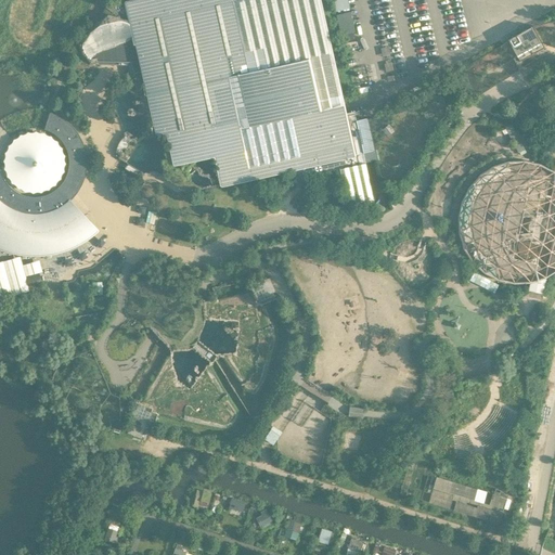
[(116,20),(129,22),(125,0),(108,4),(90,25),(80,34),(76,41),(78,51),(81,57),(88,65),(93,66),(100,64),(99,63),(97,57),(94,57),(90,59),(86,55),(82,48),(82,42),(88,34),(94,27),(104,23),(116,20)]
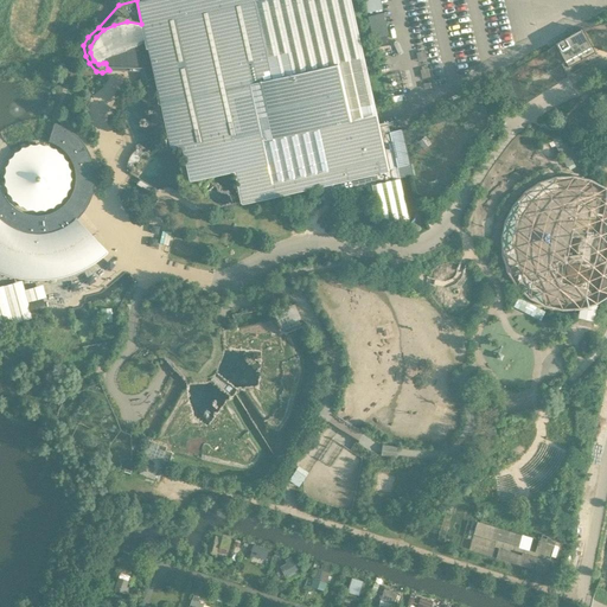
[(376,122),(349,0),(136,0),(141,24),(144,34),(146,44),(147,49),(148,53),(154,81),(158,100),(168,151),(179,148),(181,158),(180,158),(180,159),(179,160),(179,161),(178,163),(178,165),(178,166),(178,167),(178,170),(178,171),(173,172),(177,185),(178,192),(179,193),(187,198),(192,199),(203,197),(205,209),(221,206),(206,196),(205,190),(215,174),(234,170),(242,203),(281,195),(320,186),(320,190),(326,195),(330,193),(333,193),(371,184),(379,224),(398,221),(408,219),(398,178),(397,173),(388,132),(385,120),(376,122)]
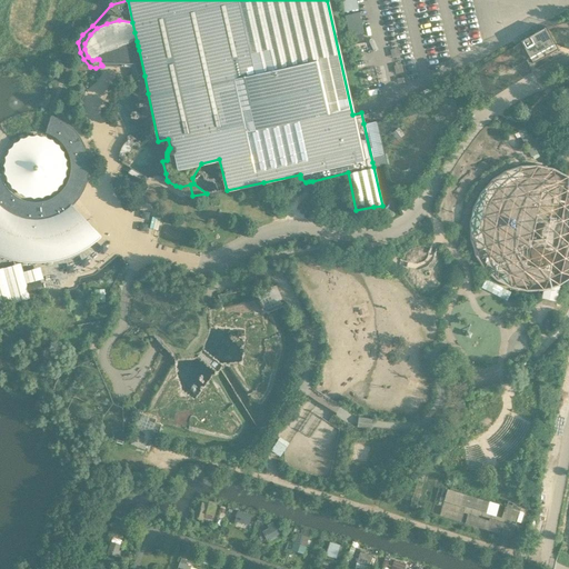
[(358,9),(355,0),(341,0),(345,12),(358,9)]
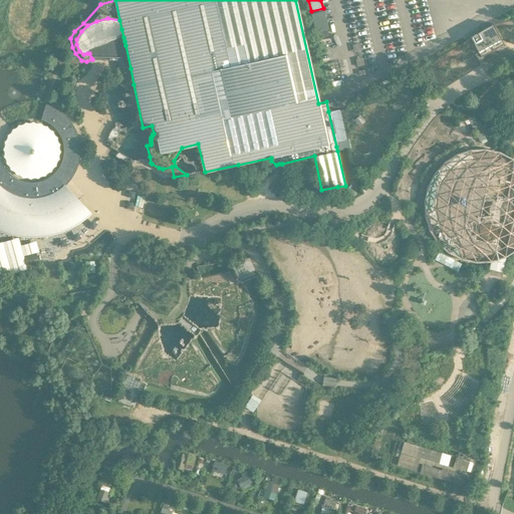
[(328,29),(324,11),(312,14),(316,32),(328,29)]
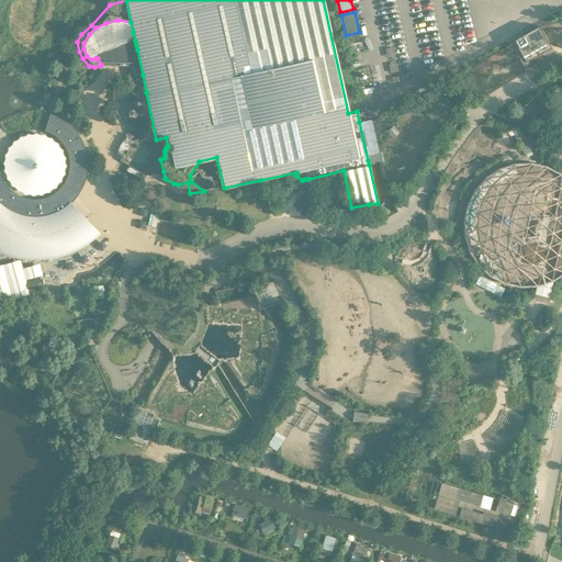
[(538,25),(514,40),(520,53),(523,56),(526,62),(551,47),(538,25)]
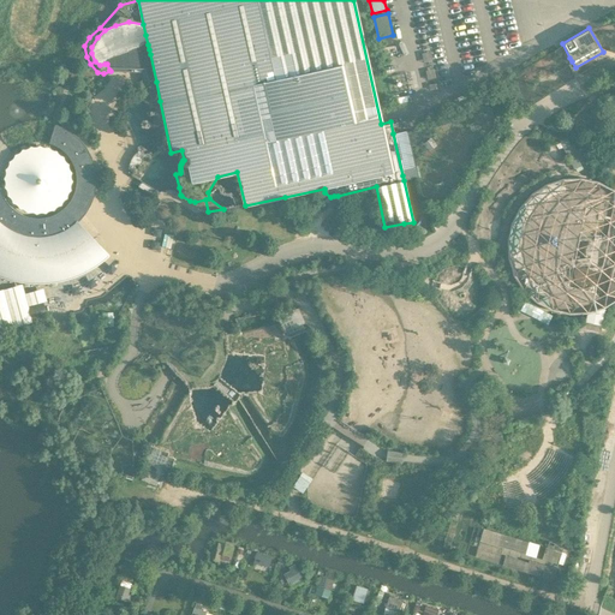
[(145,84),(156,82),(150,54),(148,45),(137,45),(124,43),(105,59),(107,64),(109,70),(143,70),(145,84)]
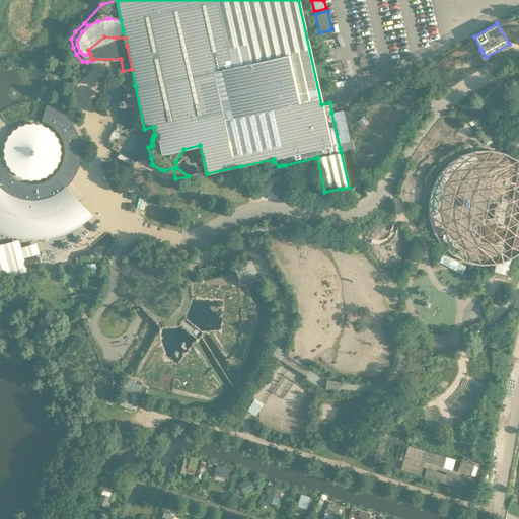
[(486,57),(483,52),(478,54),(485,65),(487,64),(489,63),(512,50),(510,47),(509,44),(486,57)]
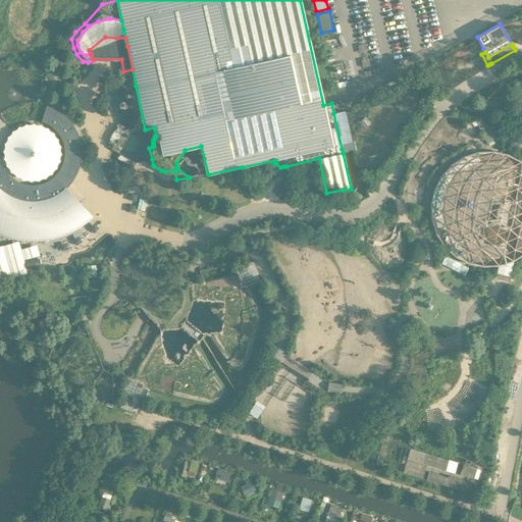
[(484,111),(487,104),(486,104),(484,103),(482,102),(480,101),(477,108),(479,109),(481,110),(483,111),(484,111)]
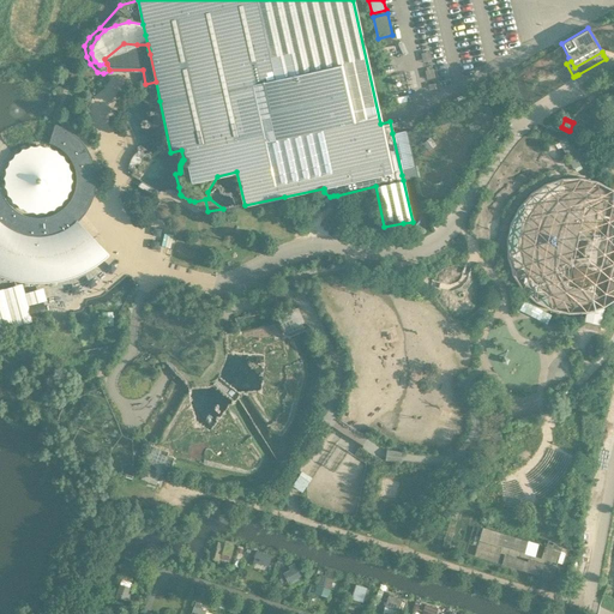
[(74,163),(76,167),(77,172),(95,168),(98,167),(96,161),(94,154),(90,148),(86,143),(82,138),(77,133),(71,130),(65,126),(59,124),(53,143),(56,144),(60,146),(64,149),(67,152),(70,155),(72,160),(74,163)]
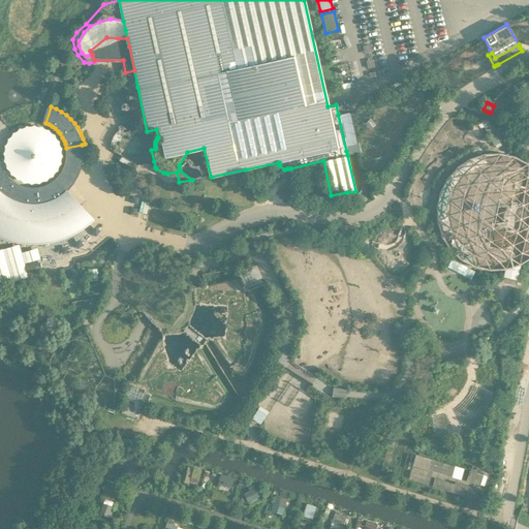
[(360,153),(350,113),(338,115),(347,155),(354,154),(360,153)]
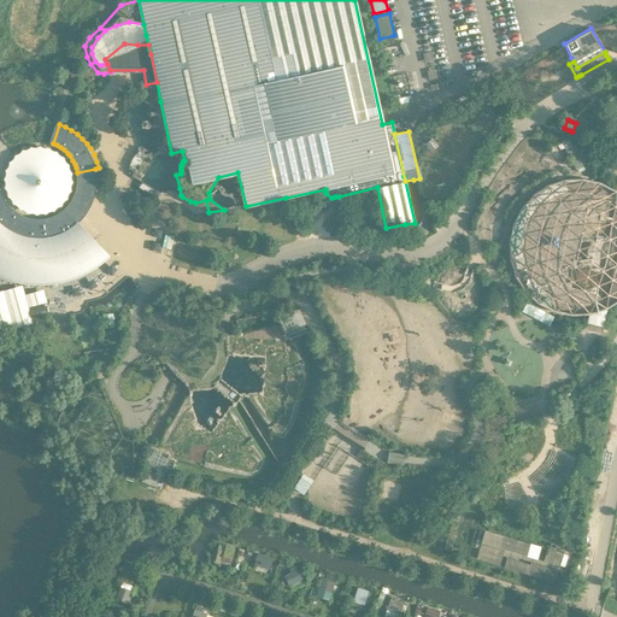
[(570,158),(576,169),(582,165),(571,145),(569,139),(562,142),(570,158)]
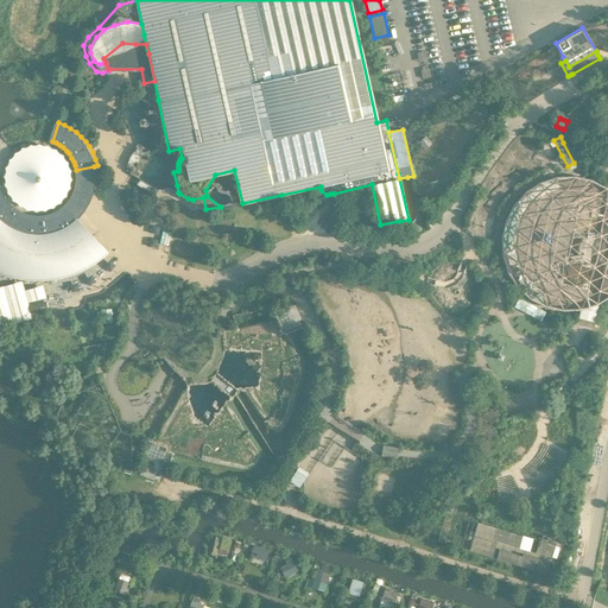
[(44,153),(40,153),(37,153),(33,154),(30,156),(27,157),(24,158),(21,160),(20,164),(18,166),(17,170),(16,173),(16,176),(16,179),(16,183),(17,187),(18,189),(20,192),(23,195),(25,197),(27,198),(31,201),(35,202),(38,202),(40,202),(44,202),(48,201),(51,200),(54,197),(56,196),(58,192),(61,190),(62,188),(63,184),(64,181),(64,177),(64,173),(63,171),(62,168),(61,164),(58,162),(56,159),(54,157),(50,156),(46,154),(44,153)]
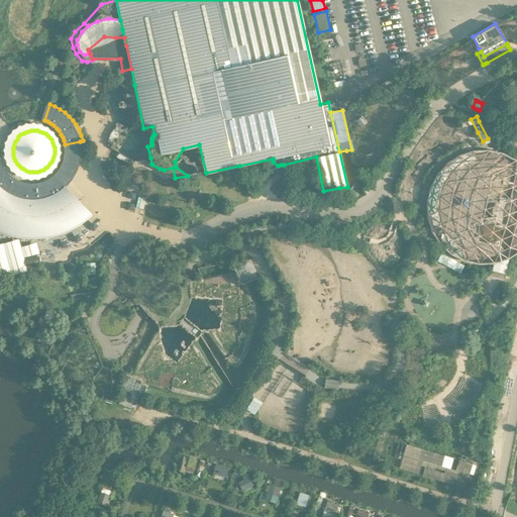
[(516,151),(515,160),(502,153),(497,152),(488,150),(473,151),(458,156),(446,164),(437,175),(430,188),(427,203),(428,217),(433,231),(441,243),(452,253),(466,261),(480,264),(484,263),(495,263),(493,271),(499,272),(505,273),(509,257),(516,251),(516,151)]
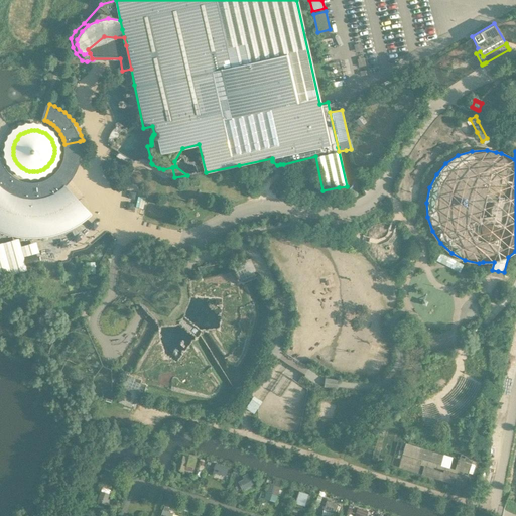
[(0,157),(0,229),(8,233),(16,235),(18,235),(29,236),(41,236),(52,234),(62,231),(73,227),(83,221),(92,214),(66,185),(63,187),(61,189),(59,190),(57,191),(55,194),(53,195),(50,196),(48,196),(46,197),(44,189),(42,180),(36,181),(30,182),(25,181),(19,179),(14,176),(10,172),(6,167),(3,162),(1,157),(0,157)]
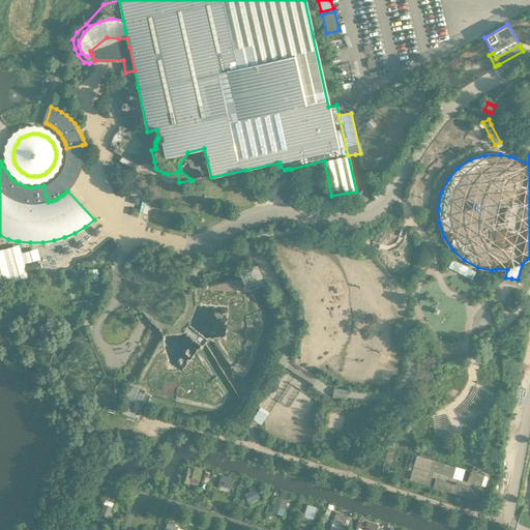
[(72,167),(65,165),(64,167),(64,168),(63,170),(62,172),(60,174),(67,178),(67,177),(69,174),(70,172),(71,170),(71,168),(72,167)]
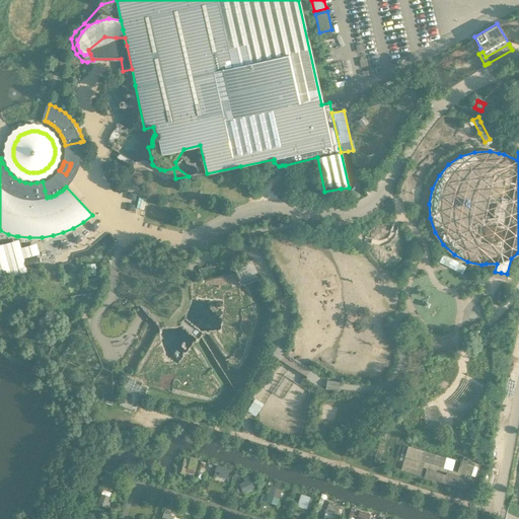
[(25,256),(27,267),(40,266),(39,254),(25,256)]
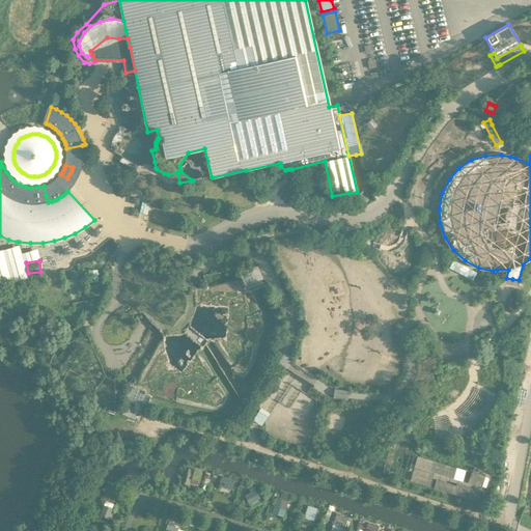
[(476,273),(453,261),(450,267),(473,278),(474,276),(476,273)]
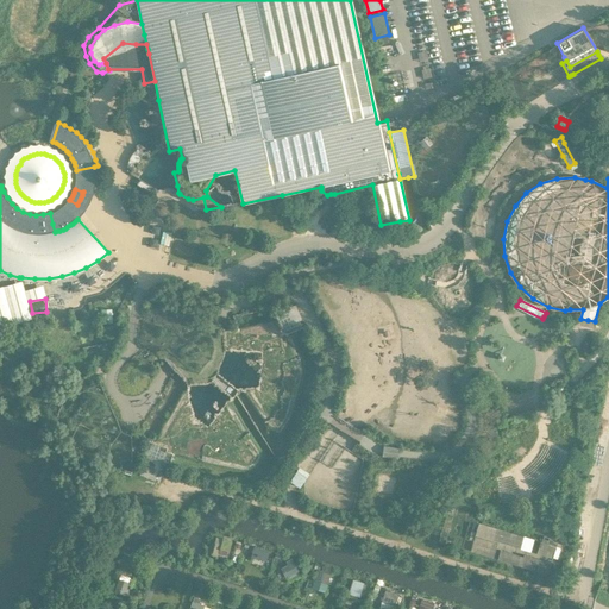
[(302,320),(295,305),(292,306),(276,313),(277,316),(282,328),(283,332),(288,332),(290,332),(302,327),(299,321),(302,320)]
